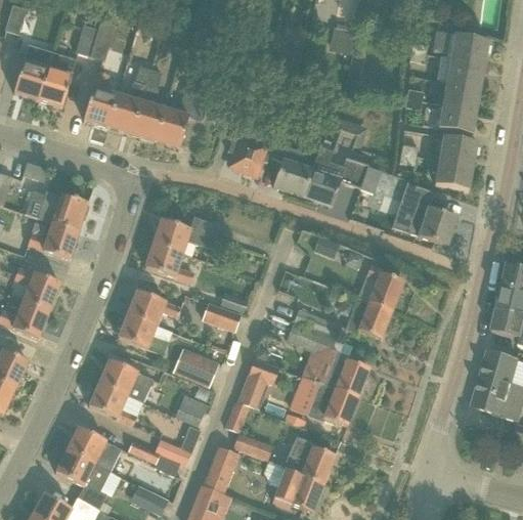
[(5,30),(18,34),(27,8),(12,4),(5,30)]
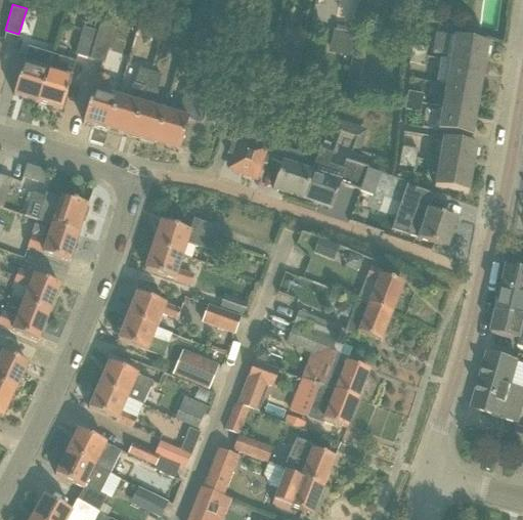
[(103,18),(101,18),(98,29),(90,56),(105,59),(109,47),(130,52),(134,37),(127,35),(126,36),(113,32),(116,25),(102,20),(103,18)]
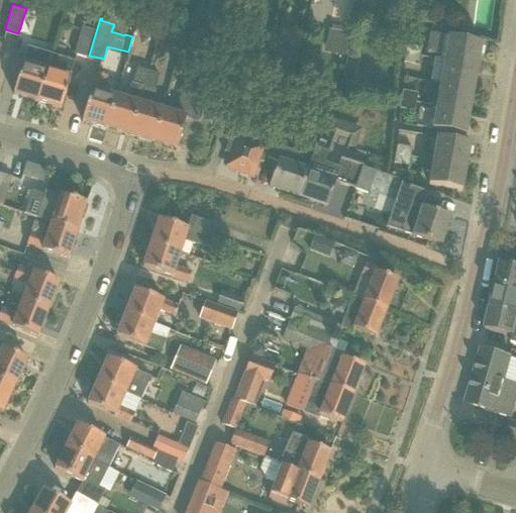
[(89,56),(97,28),(88,25),(84,24),(75,52),(89,56)]
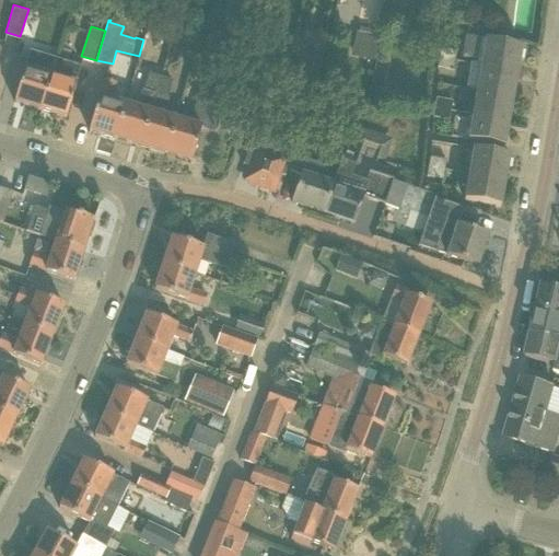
[(357,29),(351,54),(375,58),(381,34),(357,29)]
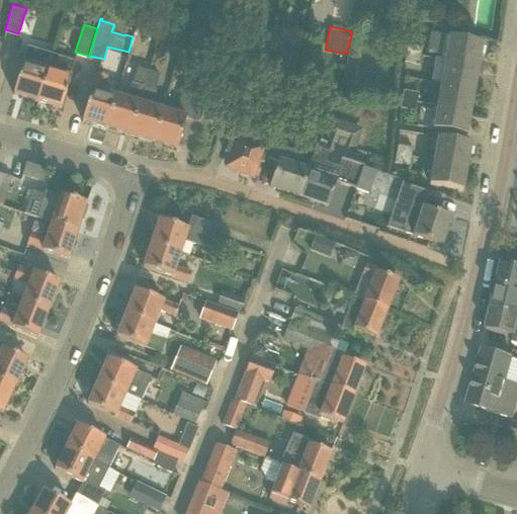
[(480,62),(484,39),(450,33),(430,30),(427,50),(447,53),(446,56),(480,62)]
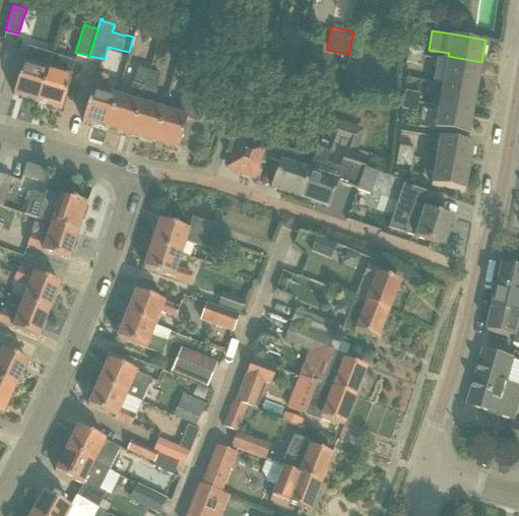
[(409,50),(425,52),(426,44),(410,42),(409,50)]
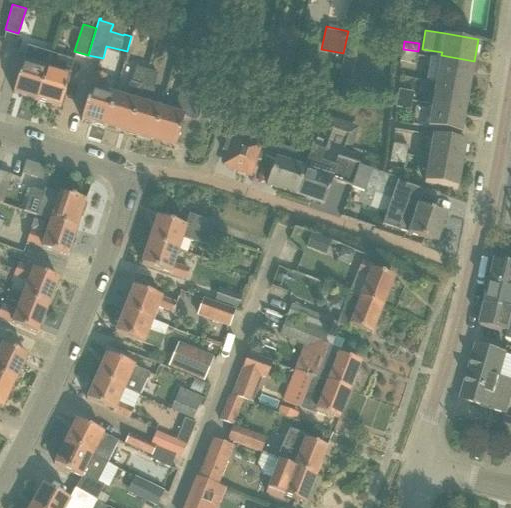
[(51,51),(38,47),(28,43),(14,90),(37,97),(51,51)]
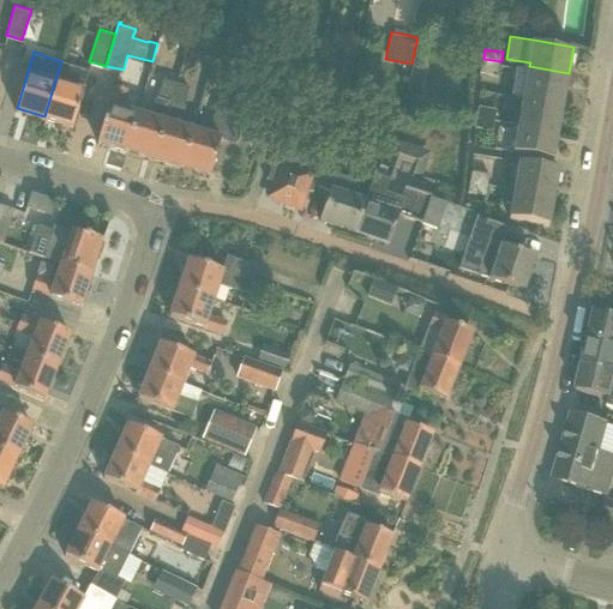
[(499,73),(502,61),(484,59),(481,70),(499,73)]
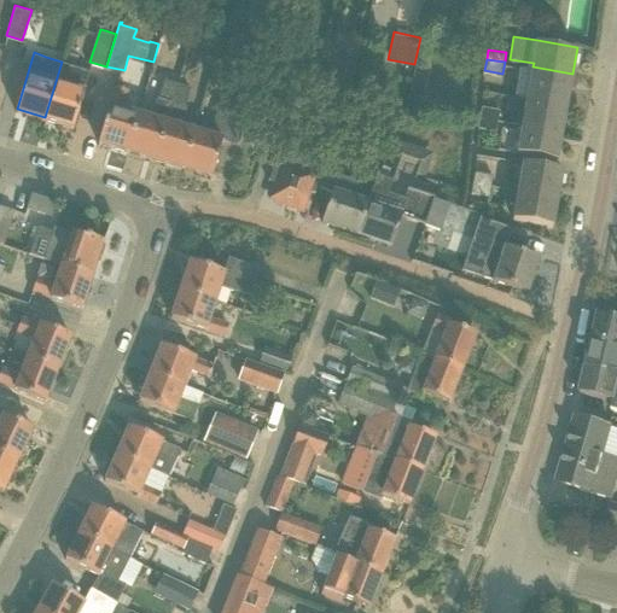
[(91,70),(62,62),(45,117),(74,126),(91,70)]
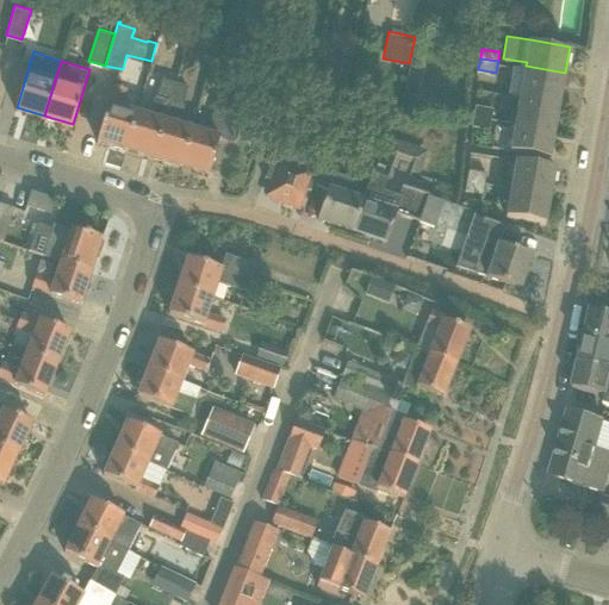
[(560,100),(565,73),(526,66),(521,93),(560,100)]
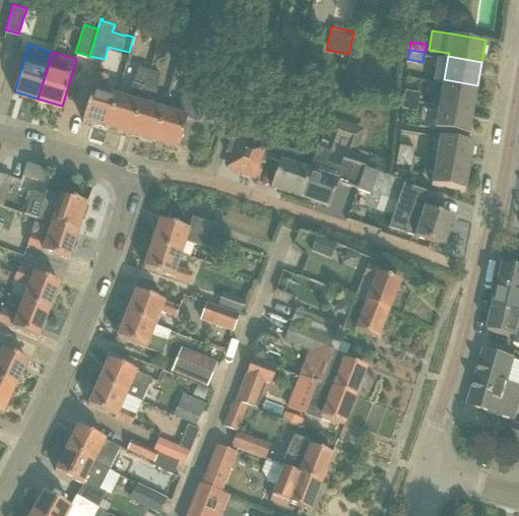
[(131,132),(151,68),(138,65),(134,81),(132,80),(127,98),(117,94),(108,125),(131,132)]
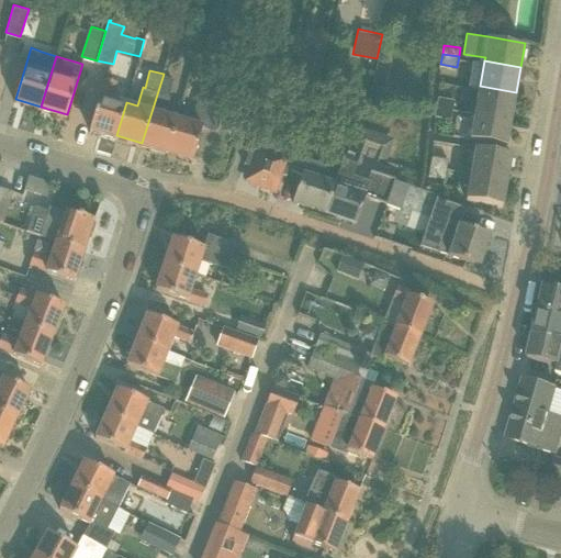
[(164,74),(142,143),(167,151),(177,116),(166,113),(170,95),(169,95),(175,77),(164,74)]
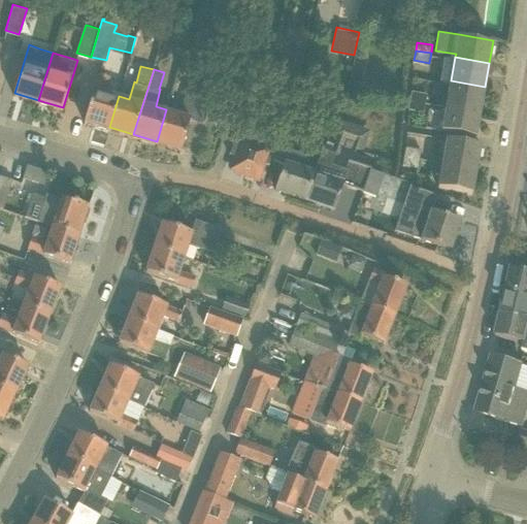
[(99,71),(85,120),(109,127),(119,96),(105,92),(110,74),(99,71)]
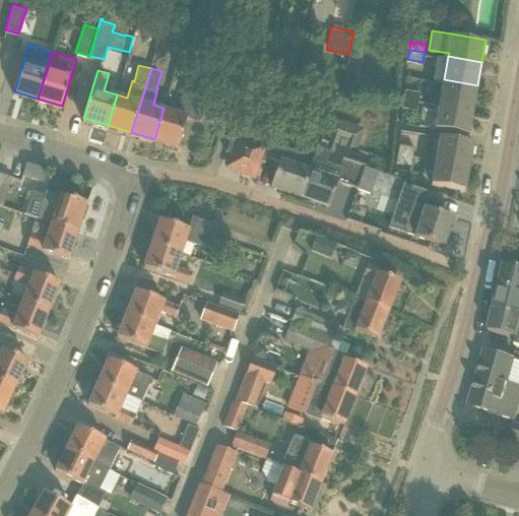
[(297,77),(284,74),(282,86),(295,88),(297,77)]
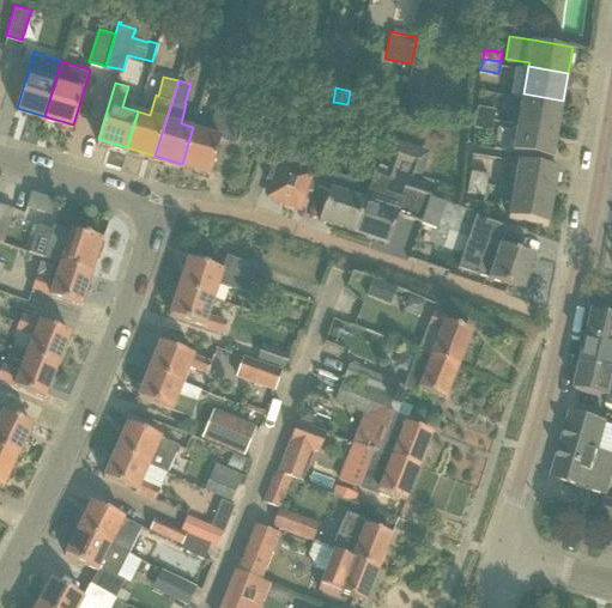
[(563,101),(523,93),(523,95),(511,92),(508,115),(520,116),(519,121),(558,127),(563,101)]
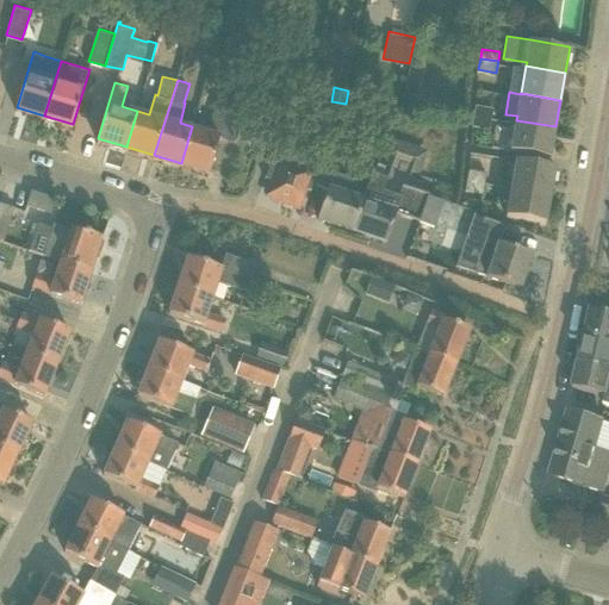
[(449,112),(449,99),(428,98),(412,93),(409,106),(426,112),(449,112)]
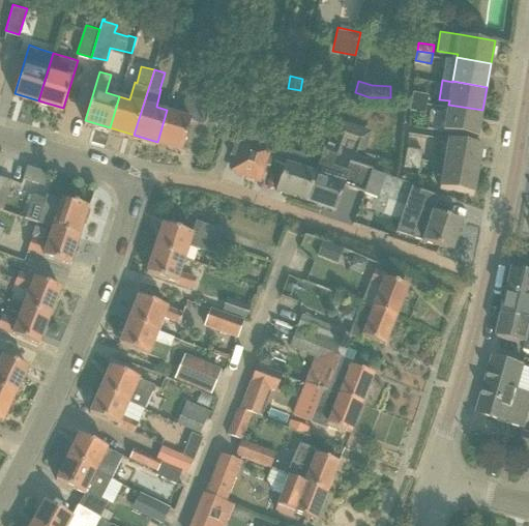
[(187,86),(184,98),(180,114),(167,110),(157,142),(182,149),(192,117),(205,120),(212,93),(187,86)]
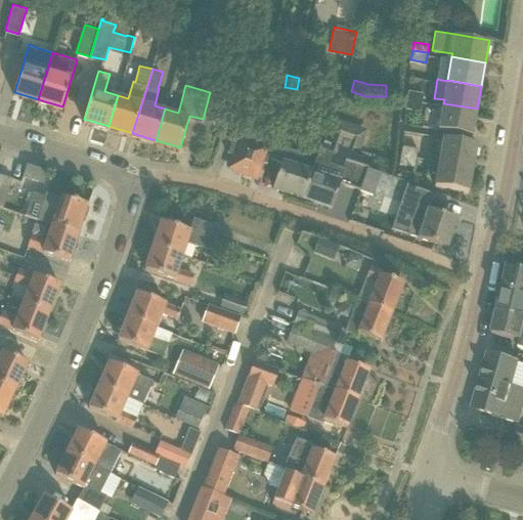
[(314,88),(303,85),(301,95),(312,97),(314,88)]
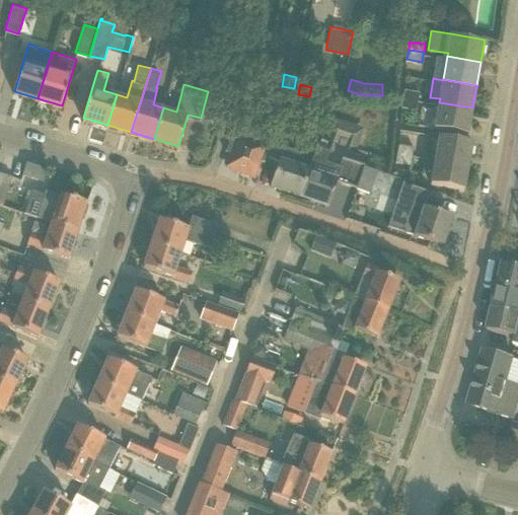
[(404,95),(419,98),(421,90),(405,87),(404,95)]
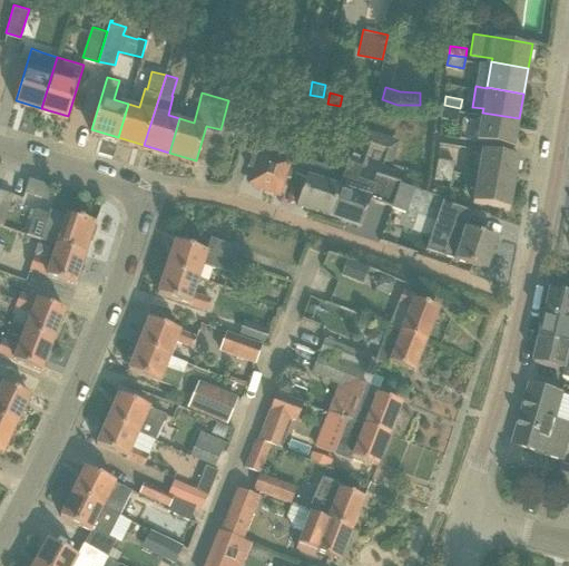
[(459,118),(460,108),(444,105),(442,115),(459,118)]
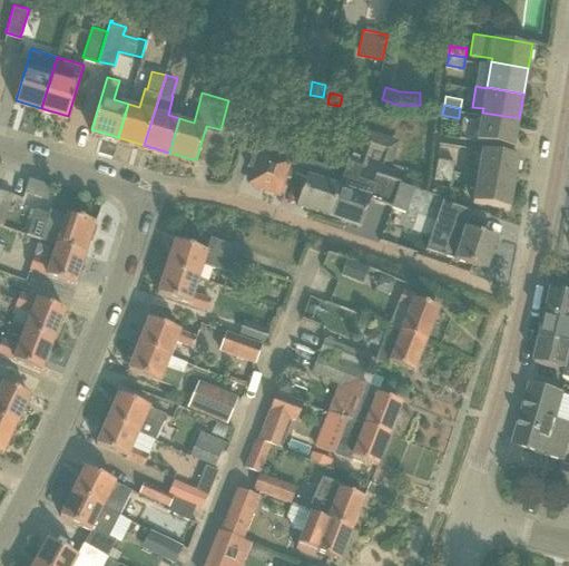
[(514,145),(519,118),(482,113),(478,138),(514,145)]
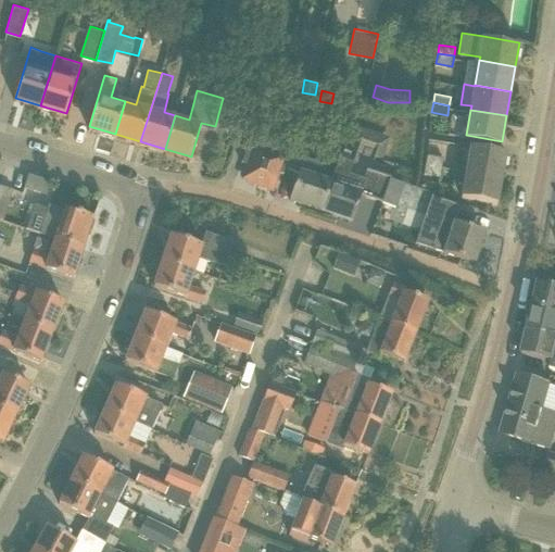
[(278,125),(272,139),(254,132),(242,160),(243,160),(244,157),(251,160),(244,176),(272,187),(278,170),(285,173),(294,148),(300,133),(278,125)]
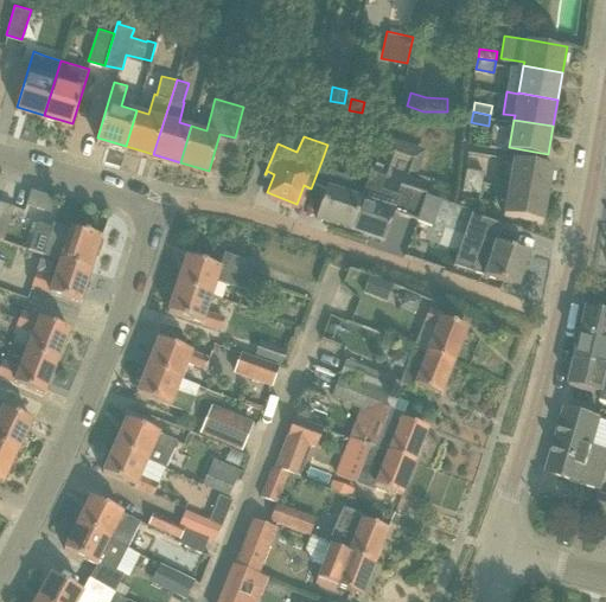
[(419,173),(425,145),(399,140),(393,167),(419,173)]
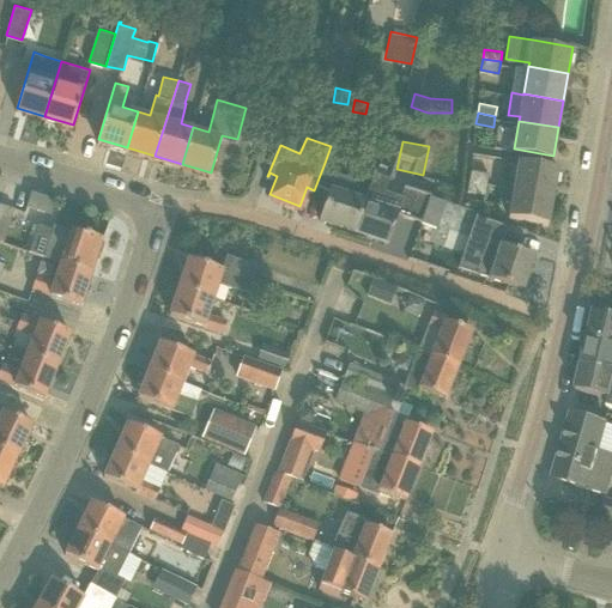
[(555,194),(559,165),(520,158),(508,157),(503,181),(515,182),(515,187),(555,194)]
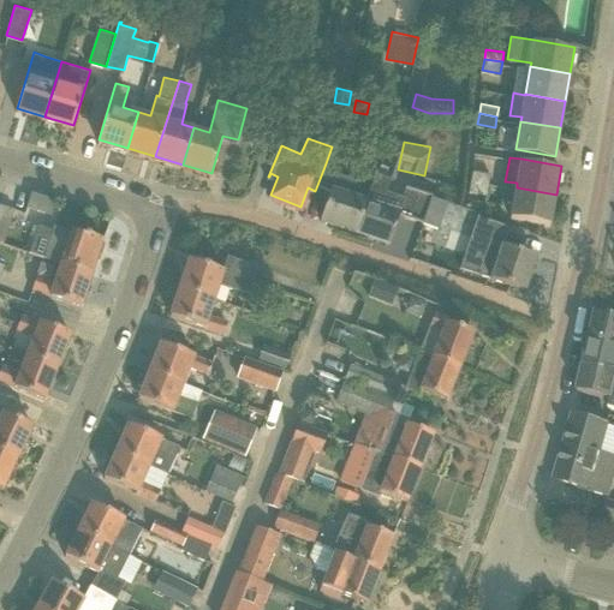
[(356,229),(367,201),(352,195),(357,179),(340,173),(343,167),(327,162),(319,184),(332,189),(321,217),(356,229)]
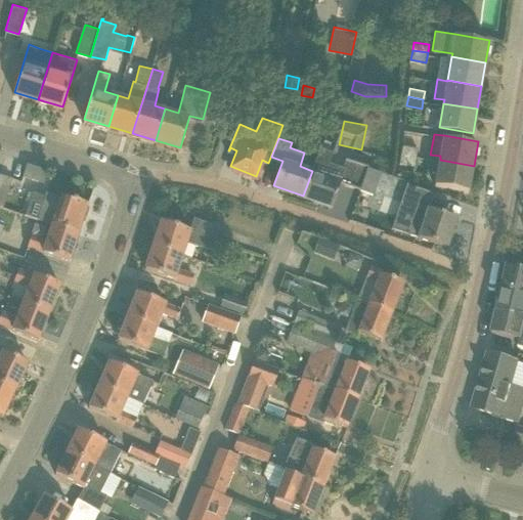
[(402,152),(417,155),(419,145),(403,143),(402,152)]
